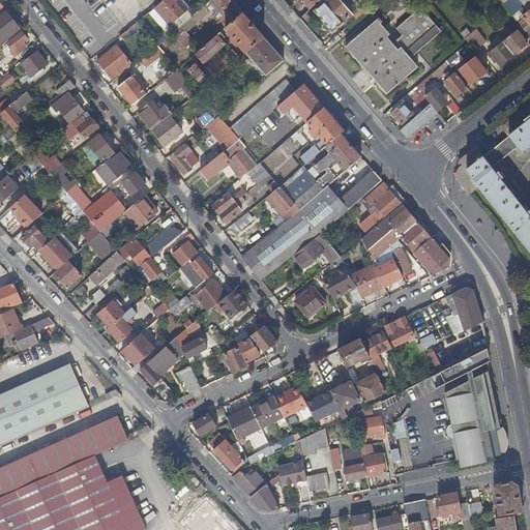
[(173,32),(192,16),(177,0),(160,0),(152,8),(173,32)]
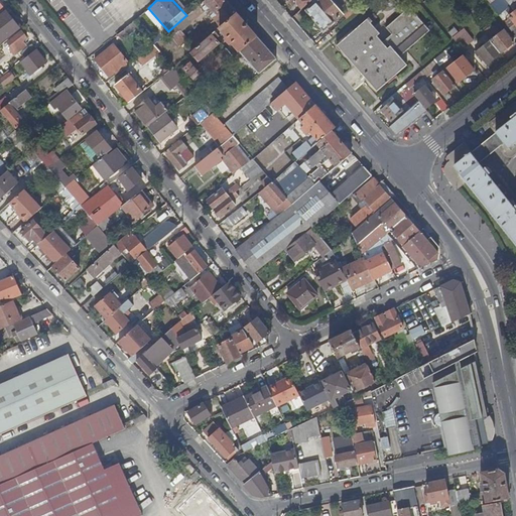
[(235,13),(223,0),(206,0),(202,5),(191,12),(186,18),(191,23),(206,12),(208,15),(206,16),(209,19),(211,17),(214,21),(212,23),(217,29),(235,13)]
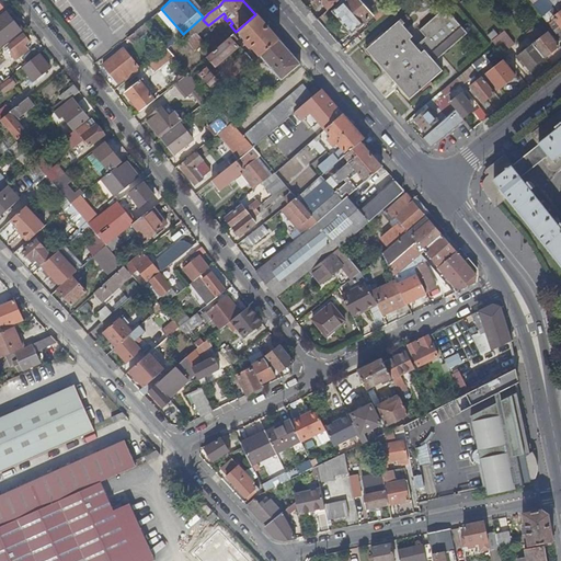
[(208,13),(219,6),(214,0),(213,0),(204,8),(208,13)]
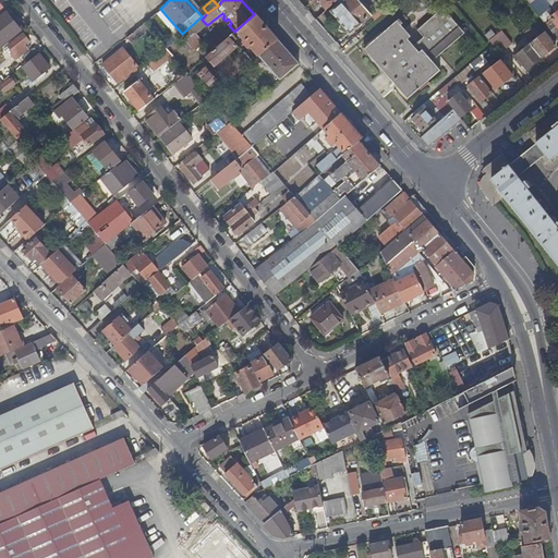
[(311,0),(316,5),(319,3),(325,10),(336,0),(311,0)]
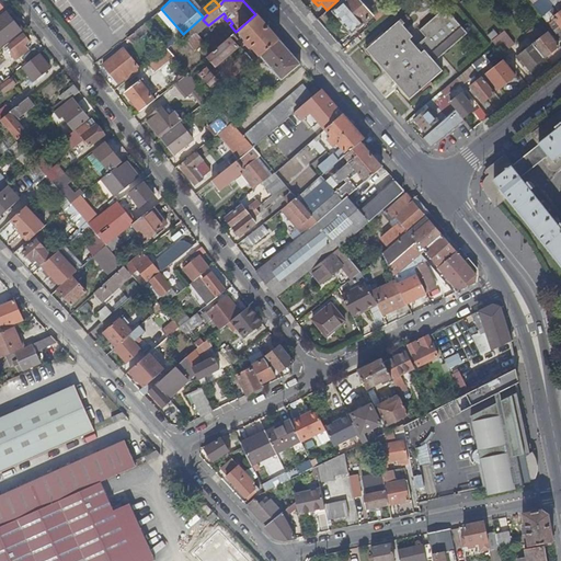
[(370,18),(355,0),(345,0),(332,12),(351,34),(370,18)]
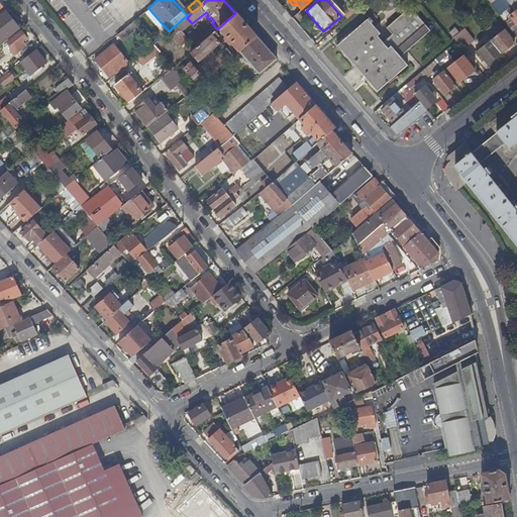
[(516,0),(488,0),(499,16),(516,4),(516,0)]
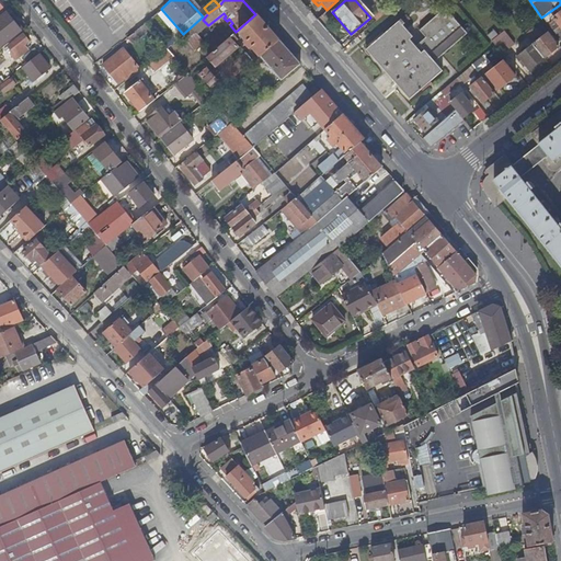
[(422,35),(448,13),(444,9),(419,32),(422,35)]
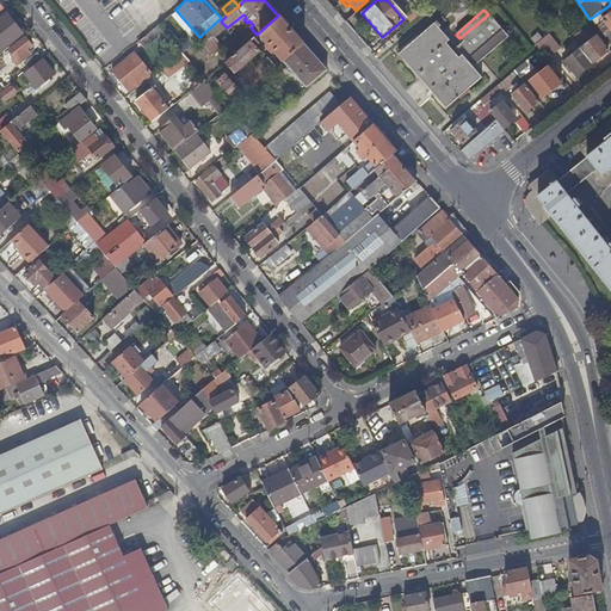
[(594,24),(610,44),(610,17),(608,13),(594,24)]
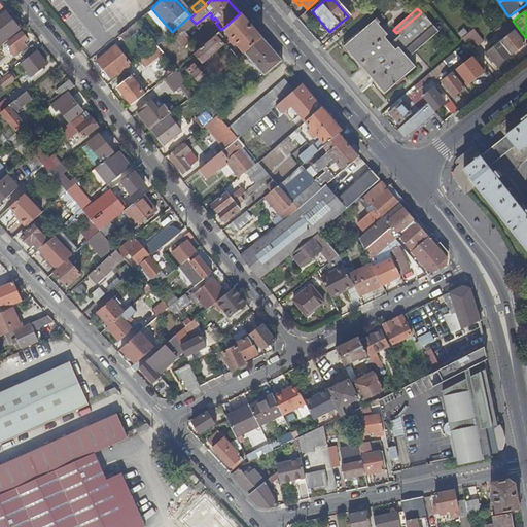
[(387,41),(359,65),(383,94),(415,67),(408,57),(436,32),(421,12),(396,33),(398,36),(389,43),(387,41)]
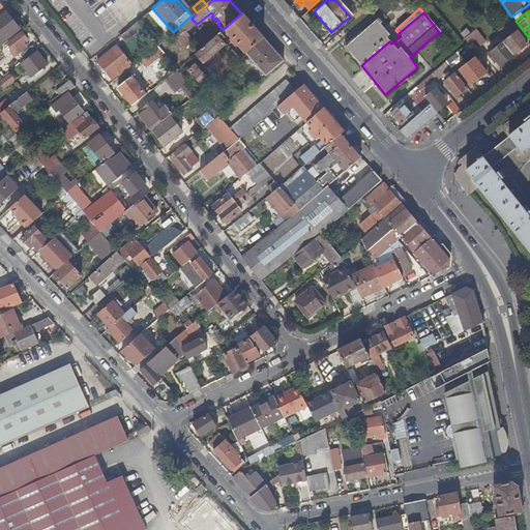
[(6,13),(0,18),(0,43),(21,28),(16,21),(13,23),(6,13)]
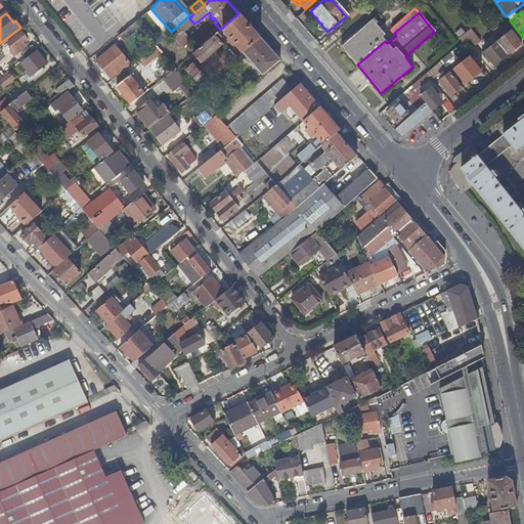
[(260,38),(241,14),(223,30),(231,39),(229,40),(233,45),(235,44),(237,46),(217,62),(219,64),(209,72),(214,77),(244,52),(260,38)]
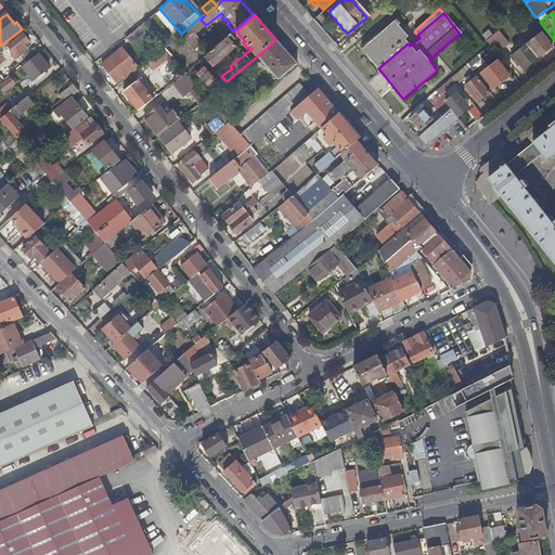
[(362,48),(378,68),(408,43),(404,39),(408,37),(398,25),(399,23),(396,18),(362,48)]
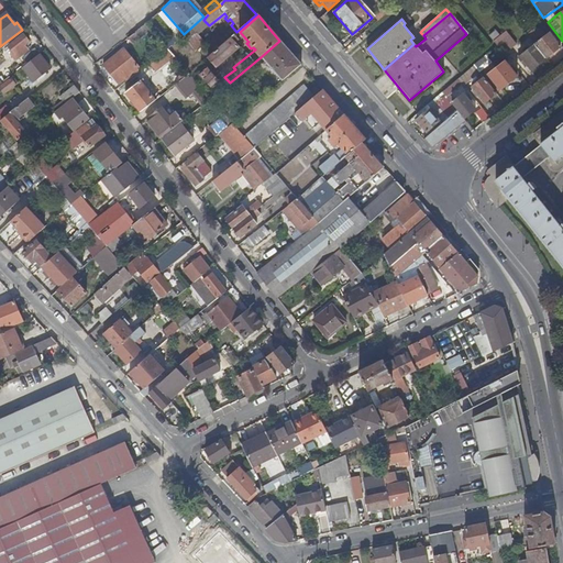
[(197,35),(209,25),(203,20),(192,29),(194,31),(197,35)]
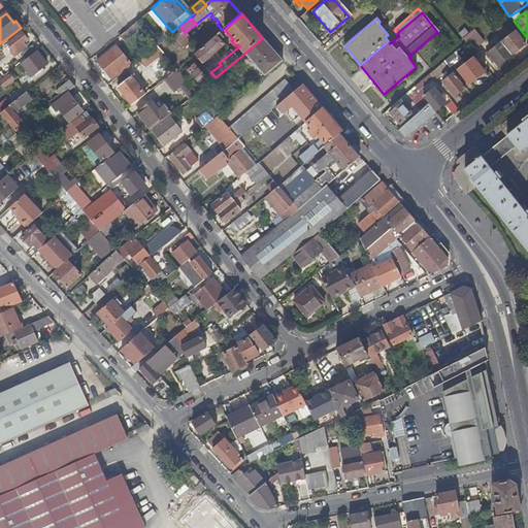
[(154,37),(140,21),(137,24),(141,29),(157,46),(160,44),(154,37)]
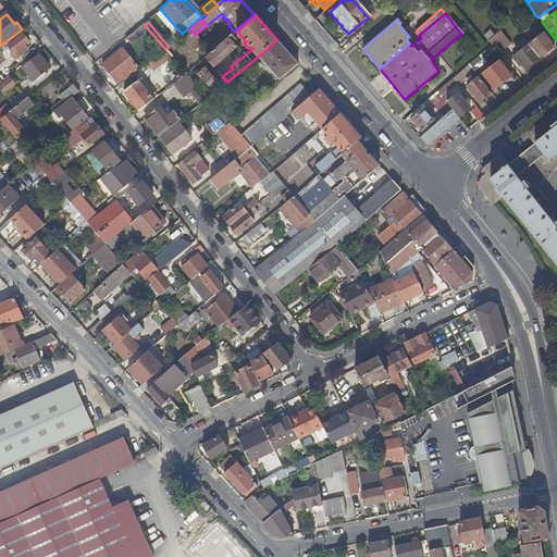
[(145,25),(126,38),(130,44),(149,31),(145,25)]
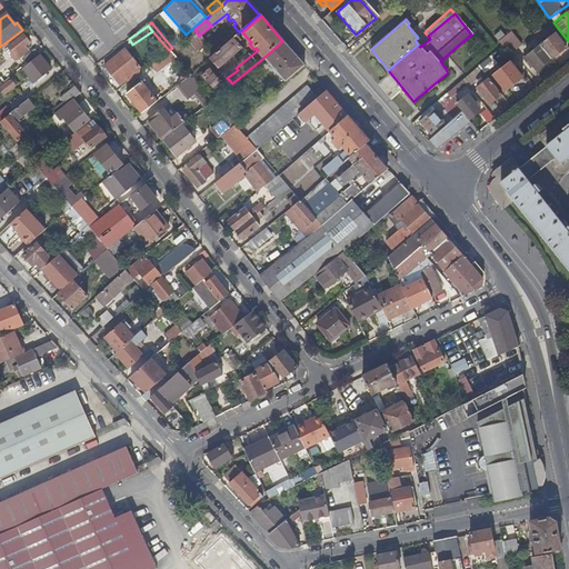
[(511,30),(499,39),(509,53),(521,45),(511,30)]
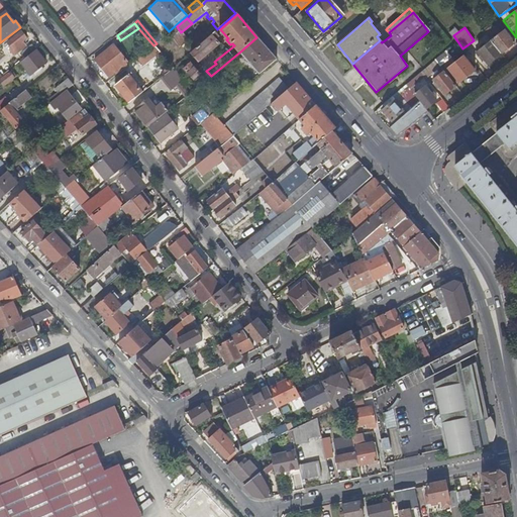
[(184,35),(181,32),(178,28),(168,36),(174,44),(184,35)]
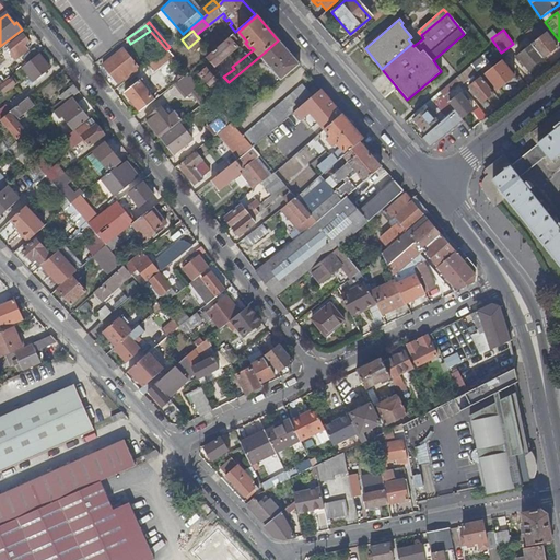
[(179,38),(173,32),(163,39),(170,47),(179,38)]
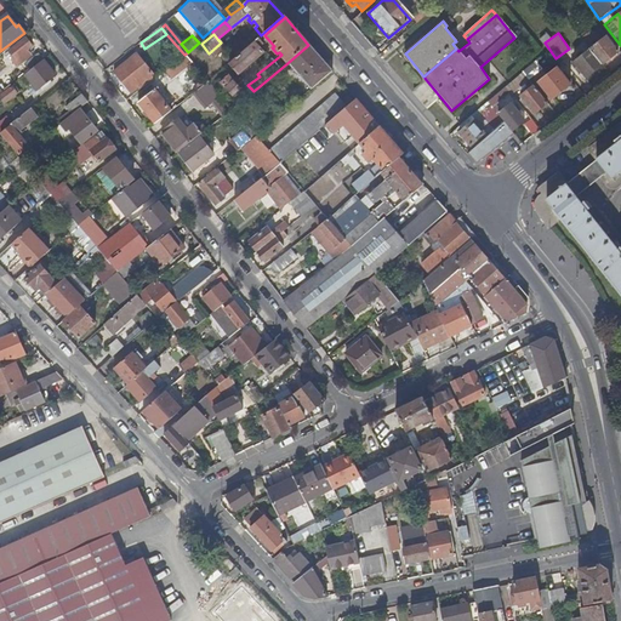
[(590,50),(602,66),(617,52),(613,46),(615,44),(611,39),(609,41),(605,38),(590,50)]
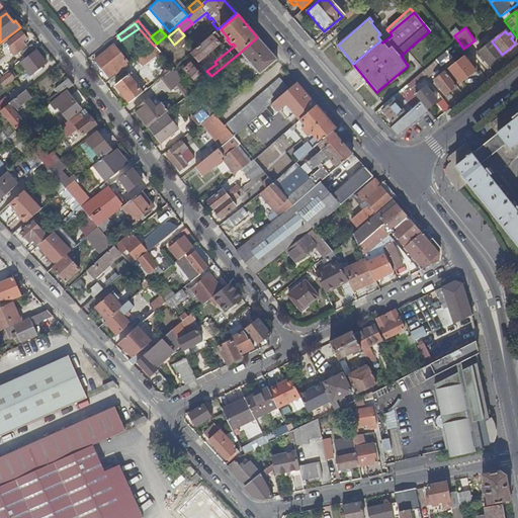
[(21,32),(7,44),(16,55),(25,48),(21,44),(27,39),(21,32)]
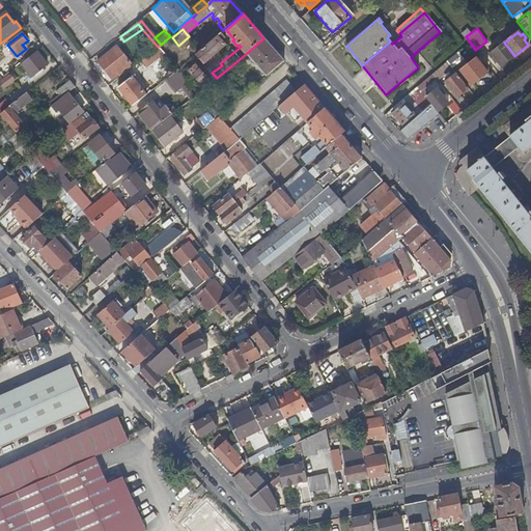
[(226,46),(218,36),(197,55),(204,63),(226,46)]
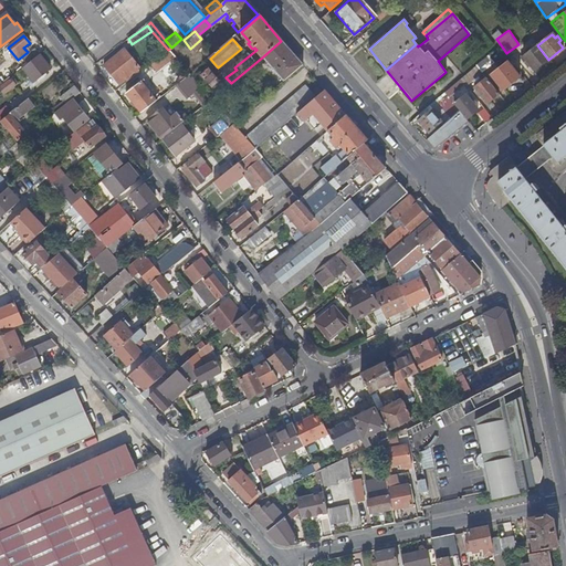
[(534,71),(548,60),(537,45),(532,39),(526,44),(531,50),(523,56),(534,71)]
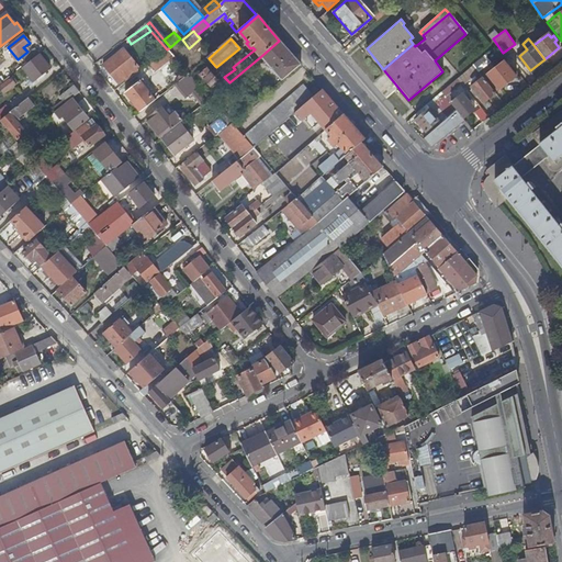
[(300,65),(279,41),(261,56),(281,81),(300,65)]
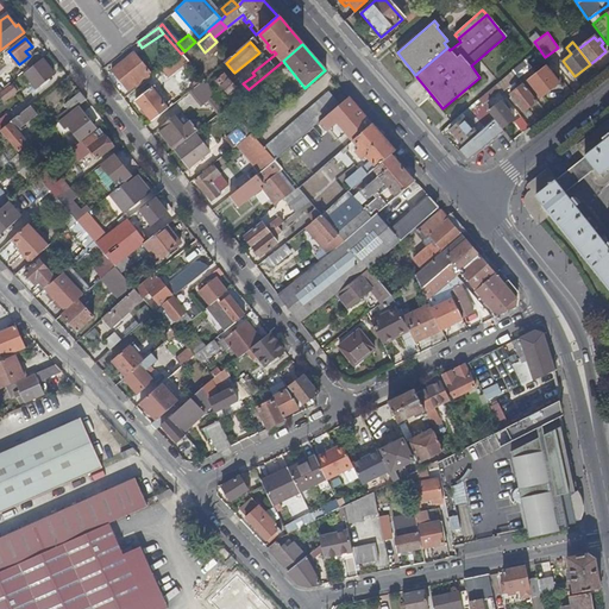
[(198,49),(189,56),(194,61),(201,55),(198,49)]
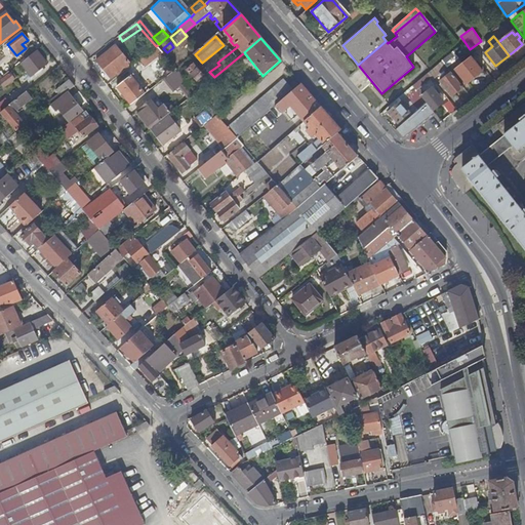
[(95,61),(112,81),(131,66),(116,45),(95,61)]
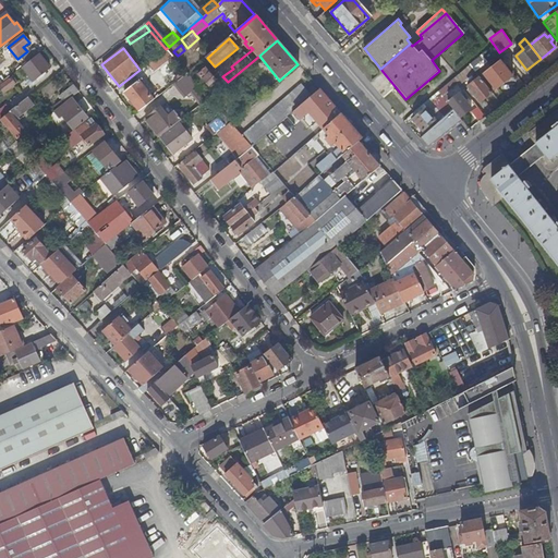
[(26,63),(37,55),(33,49),(23,58),(26,63)]
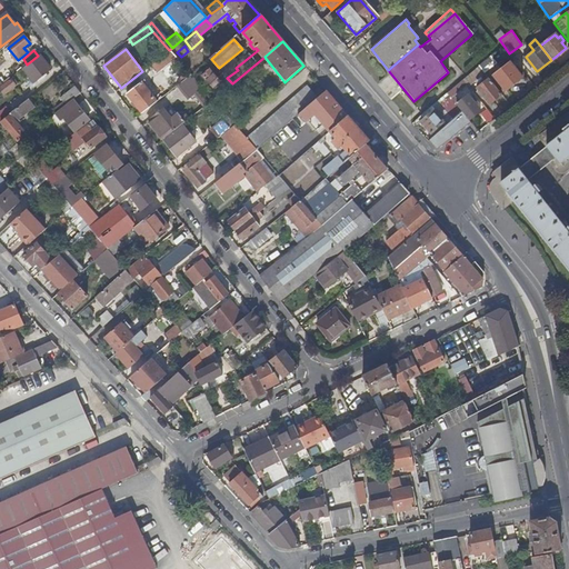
[(165,63),(173,56),(169,50),(161,57),(165,63)]
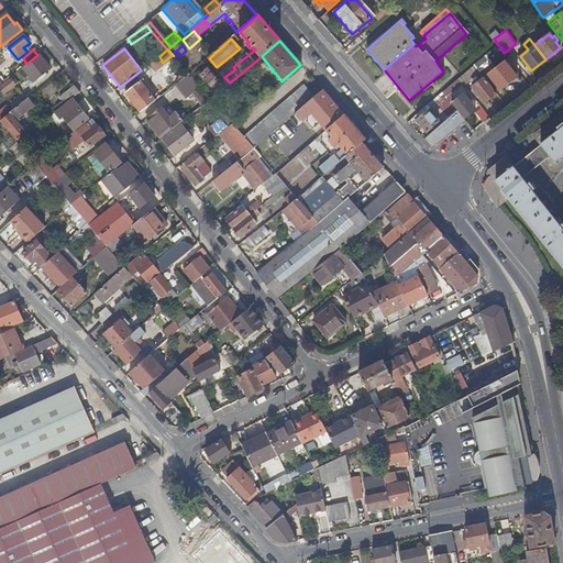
[(50,69),(37,55),(26,64),(22,68),(33,81),(50,69)]
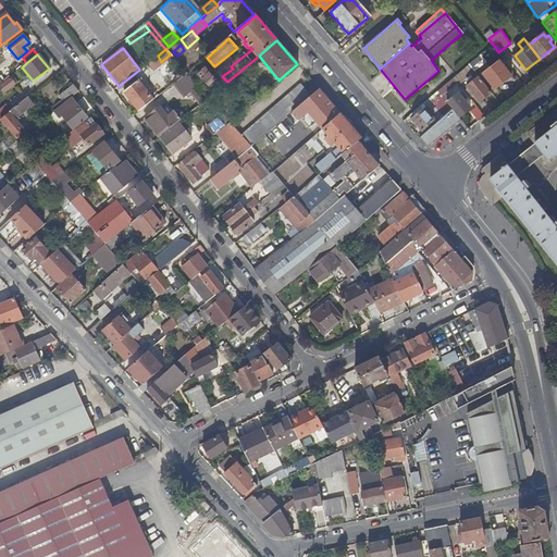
[(158,56),(150,61),(155,66),(161,62),(158,56)]
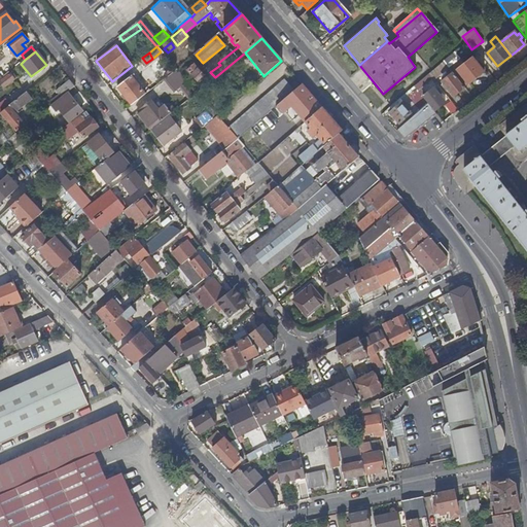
[(444,63),(447,67),(448,68),(457,61),(453,56),(444,63)]
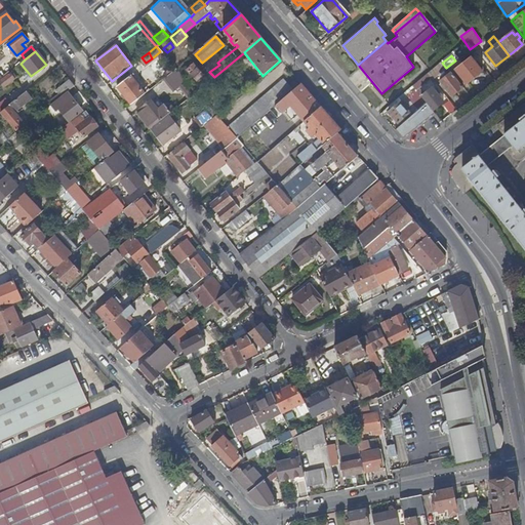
[(482,72),(471,58),(455,71),(466,84),(482,72)]
